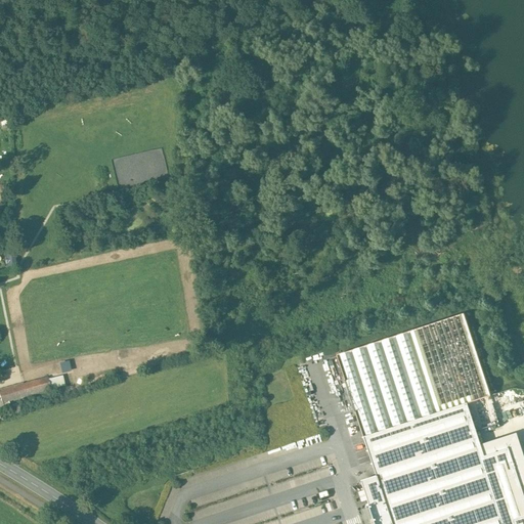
[(10,116),(0,119),(2,125),(12,122),(10,116)]
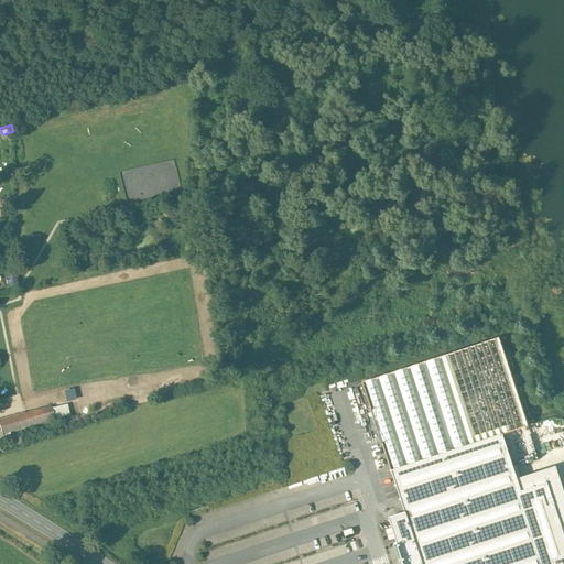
[(174,161),(167,162),(171,183),(179,181),(174,161)]
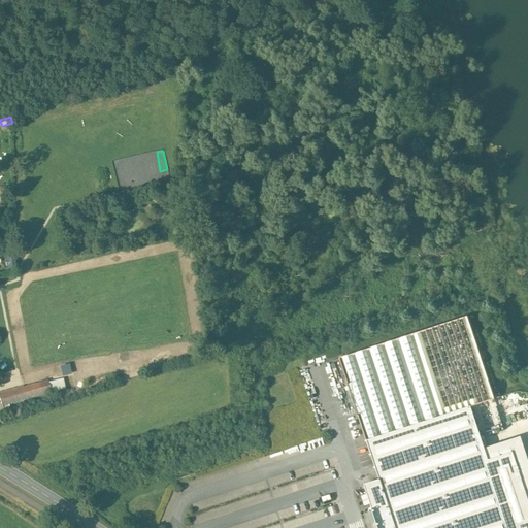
[(468,316),(339,359),(381,485),(365,490),(377,527),(527,527),(527,460),(521,437),(487,449),(473,409),(497,402),(468,316)]
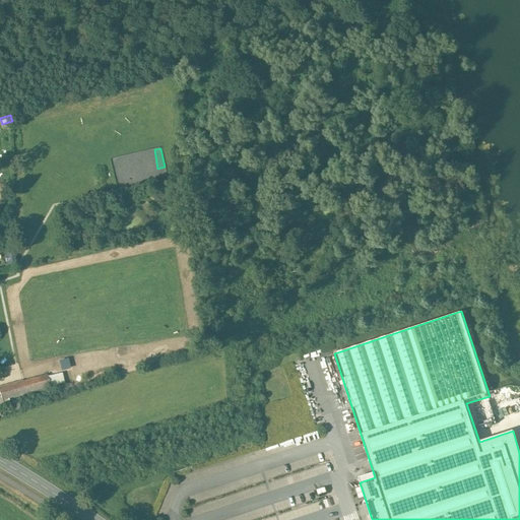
[(22,381),(0,387),(0,392),(1,397),(2,400),(8,398),(50,387),(47,376),(22,382),(22,381)]
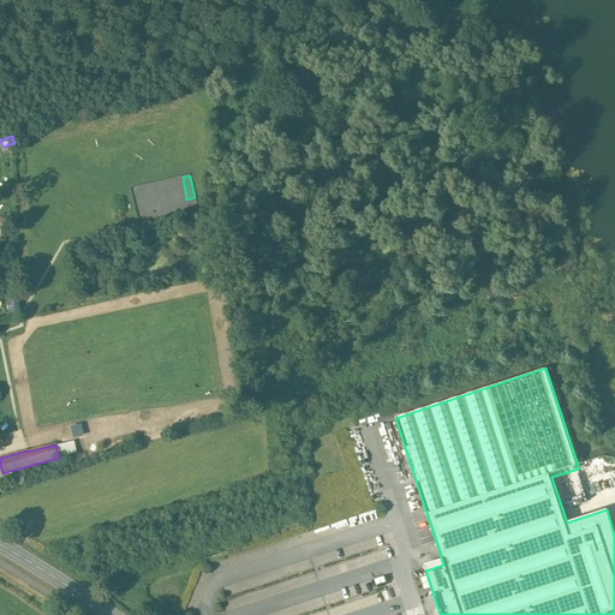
[(1,470),(0,469),(0,484),(13,481),(10,471),(3,473),(1,470)]
